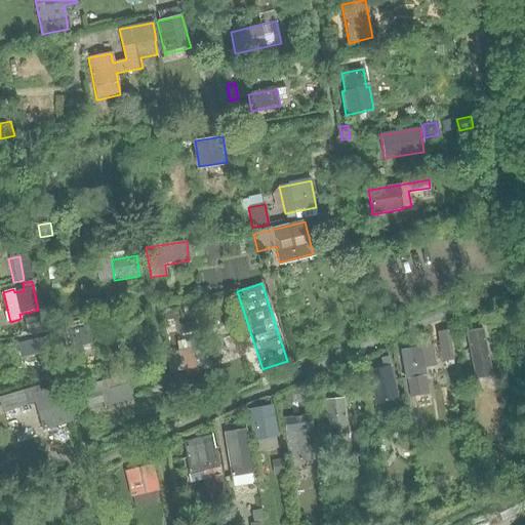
[(42,316),(25,320),(27,330),(44,326),(42,316)]
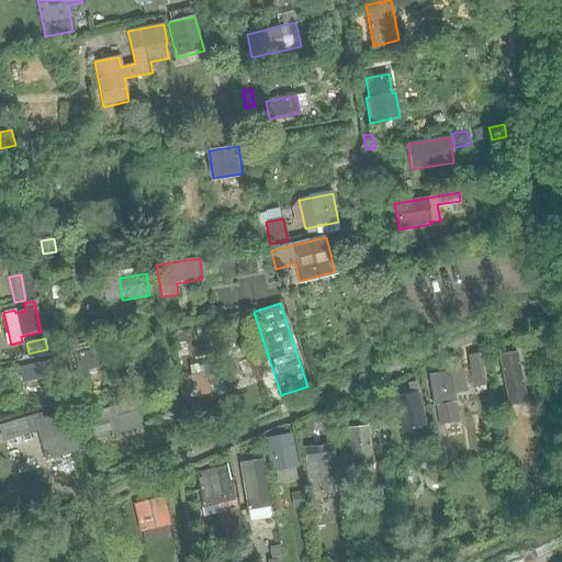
[(97,350),(68,357),(71,373),(100,367),(97,350)]
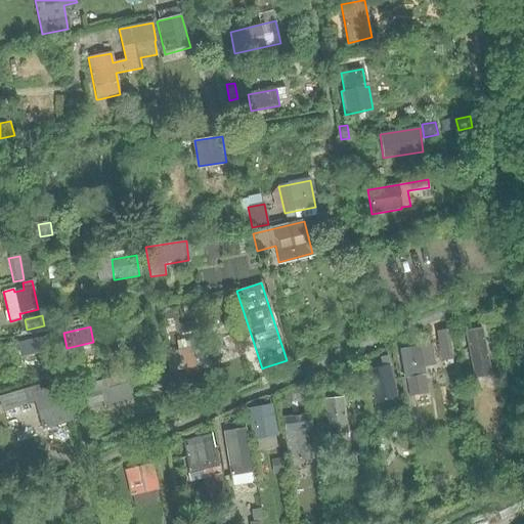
[(482,330),(467,333),(475,378),(490,376),(482,330)]
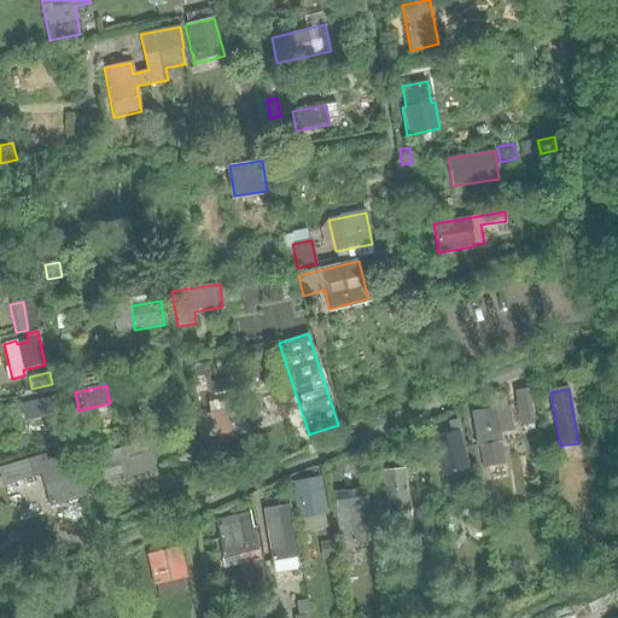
[(529,391),(514,394),(522,427),(523,426),(524,433),(535,431),(532,425),(535,424),(529,391)]
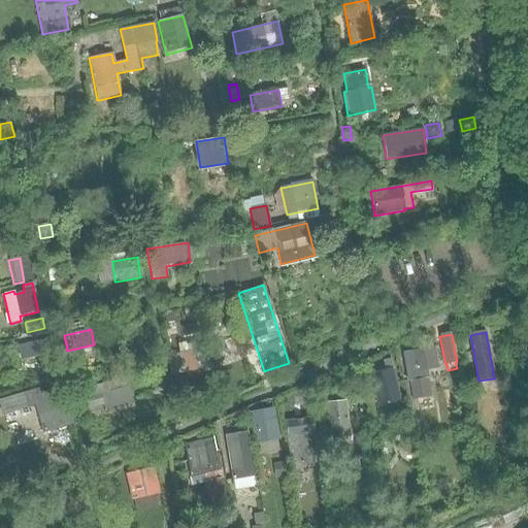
[(32,343),(18,347),(21,360),(34,357),(33,352),(50,348),(47,339),(32,343)]
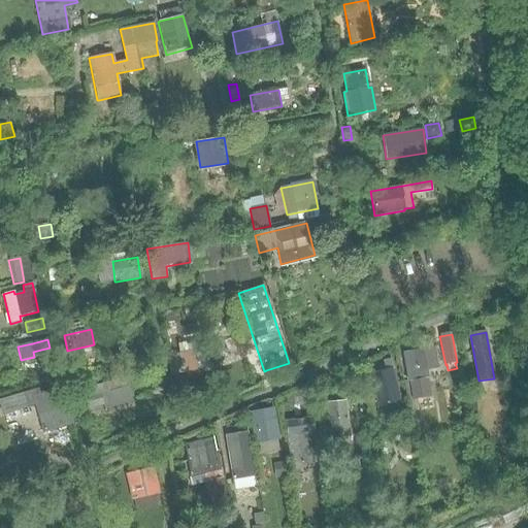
[(435,348),(402,353),(407,382),(408,381),(411,399),(431,396),(427,369),(438,367),(435,348)]
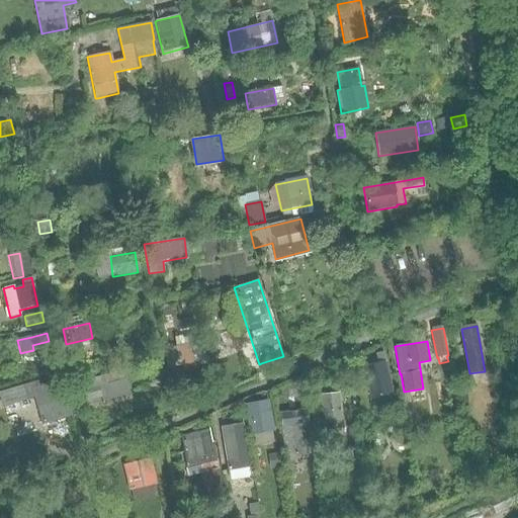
[(189,344),(164,350),(169,370),(194,363),(189,344)]
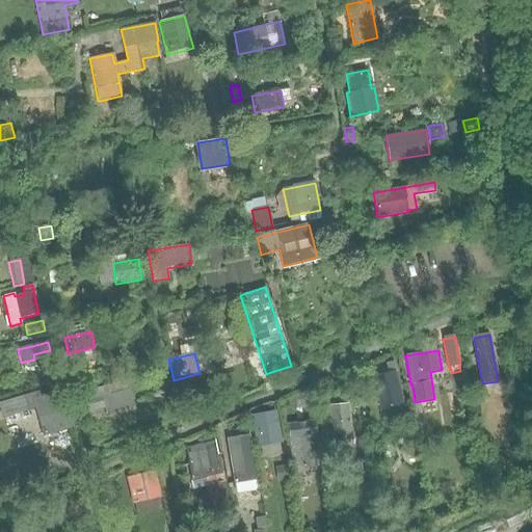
[(388,373),(372,378),(380,410),(404,404),(395,371),(396,371),(394,362),(386,364),(388,373)]
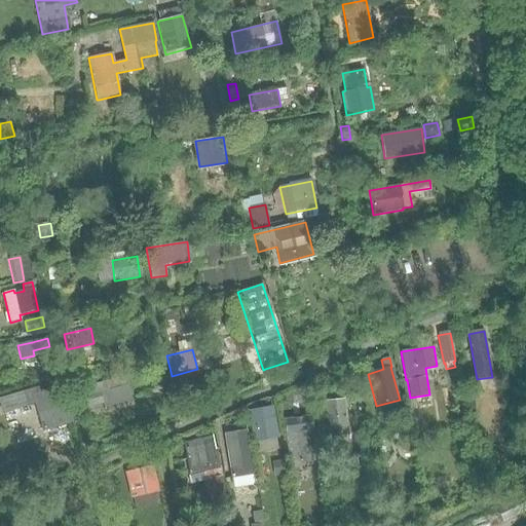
[(124,376),(82,388),(87,407),(103,402),(105,408),(132,400),(124,376)]
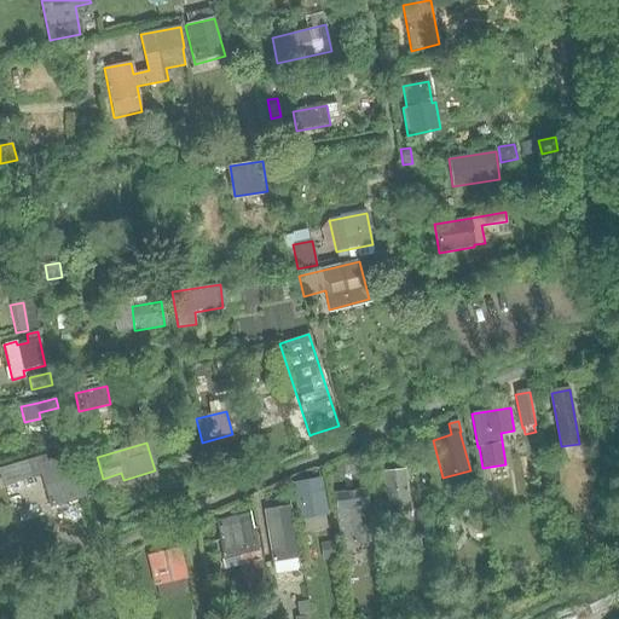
[(39,457),(0,468),(0,476),(3,486),(41,475),(51,508),(85,498),(79,475),(76,475),(70,455),(40,463),(39,457)]
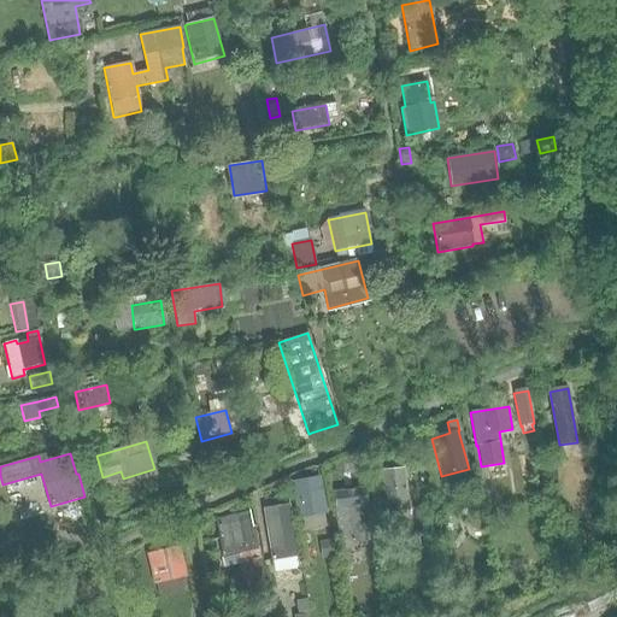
[(404,469),(382,471),(387,532),(410,530),(404,469)]
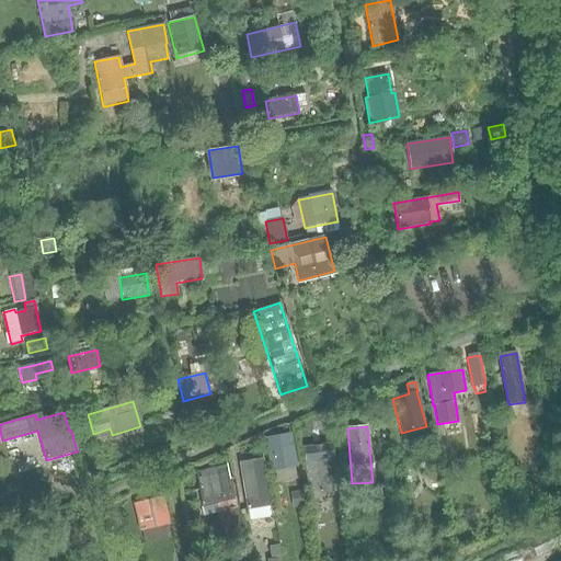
[(505,428),(494,430),(497,444),(507,442),(505,428)]
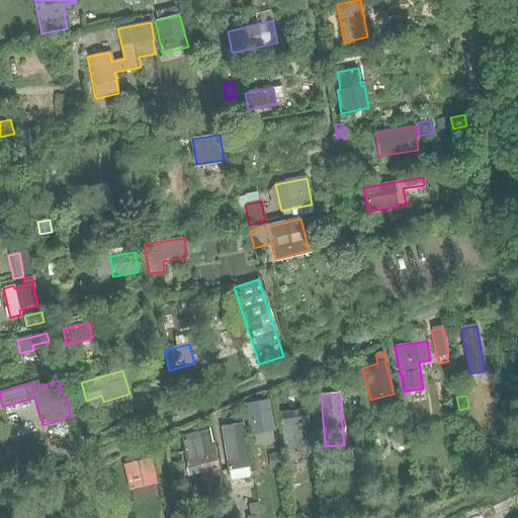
[(269,400),(244,404),(249,436),(274,432),(269,400)]
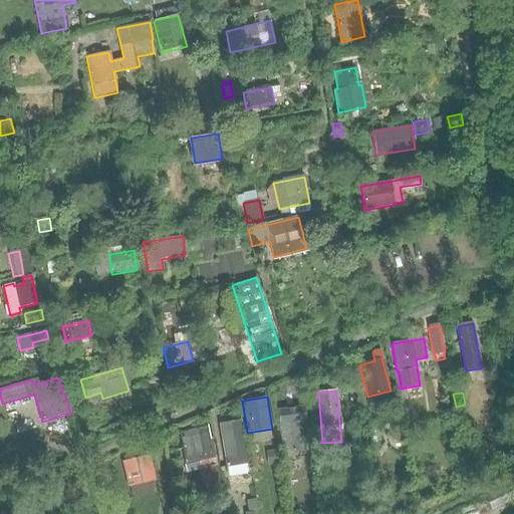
[(410,400),(400,402),(403,416),(413,414),(410,400)]
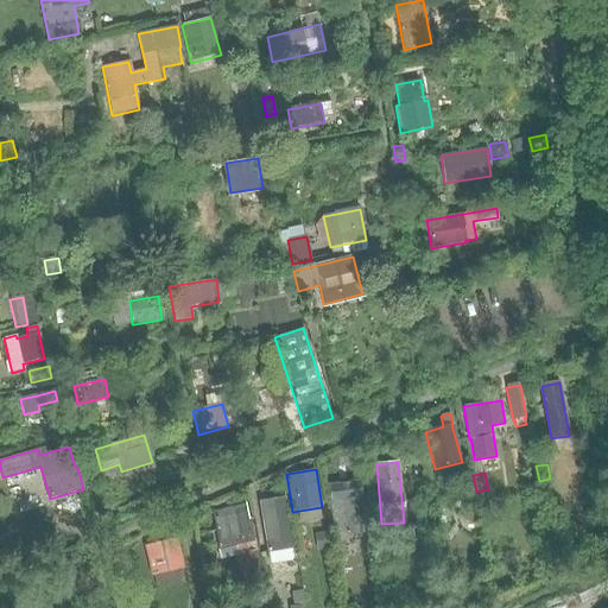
[(359,481),(329,486),(335,533),(346,532),(347,536),(366,533),(359,481)]
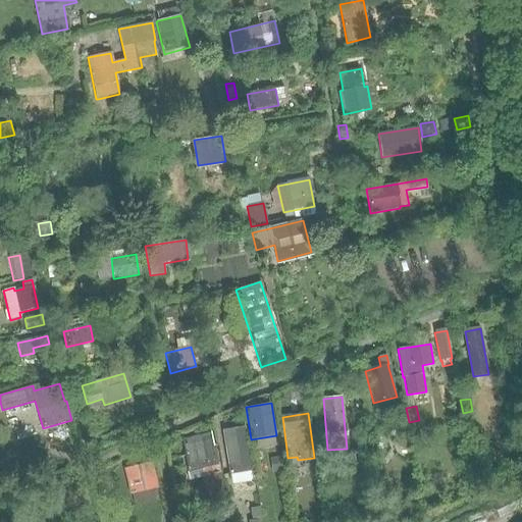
[(224,430),(223,431),(229,474),(251,471),(244,427),(224,430)]
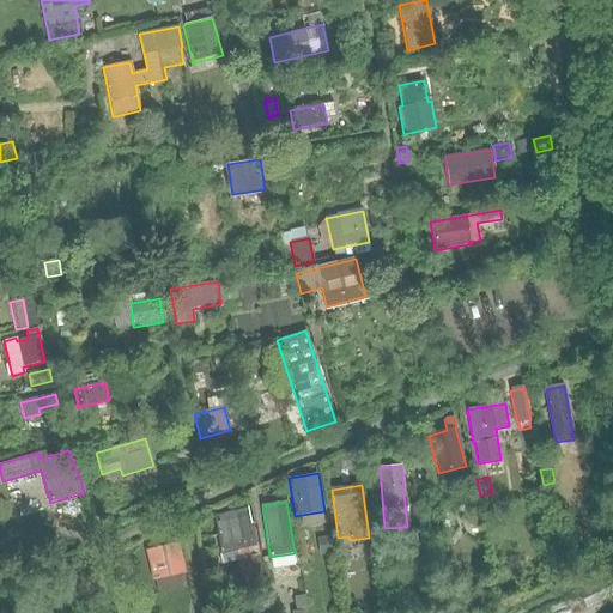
[(217,516),(214,516),(223,553),(241,550),(248,581),(262,577),(247,509),(217,516)]
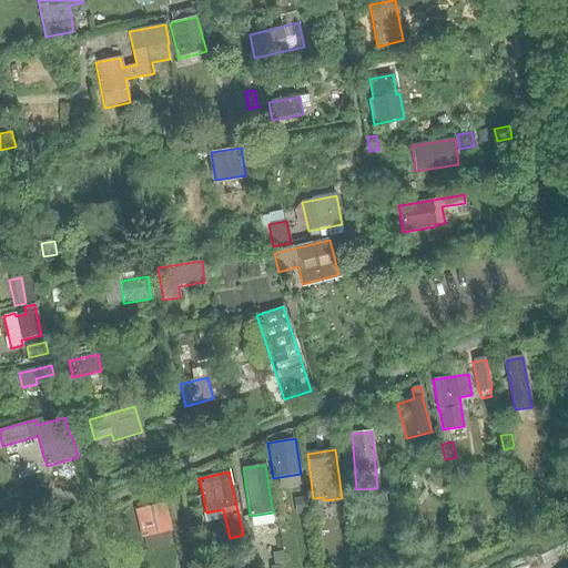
[(415,473),(405,475),(408,495),(418,493),(415,473)]
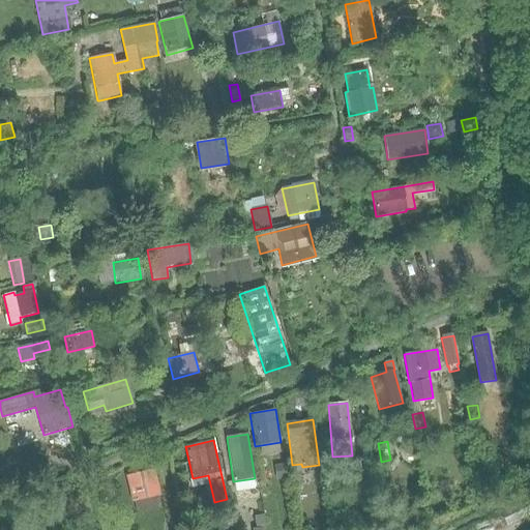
[(371,451),(362,451),(362,462),(372,461),(371,451)]
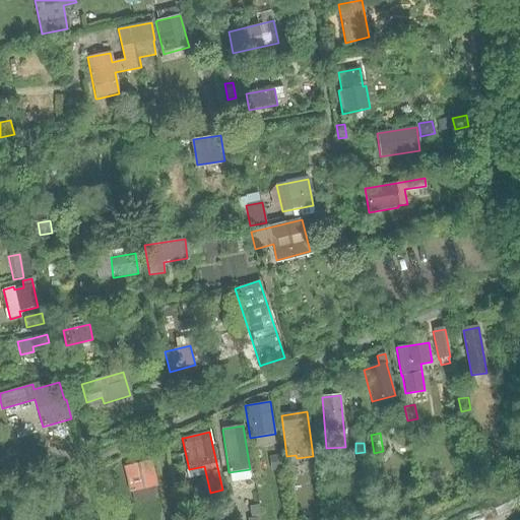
[(279,456),(269,457),(271,472),(281,471),(279,456)]
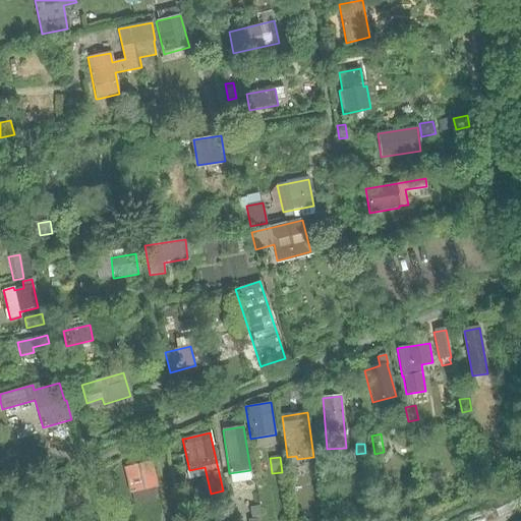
[(152,462),(124,468),(129,493),(157,487),(152,462)]
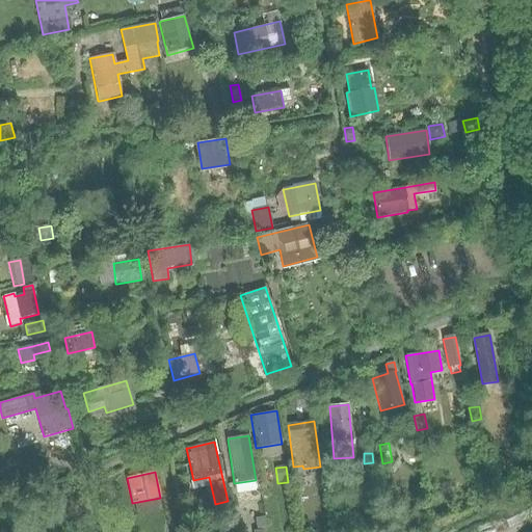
[(258,531),(254,531),(266,531),(265,517),(256,519),(258,531)]
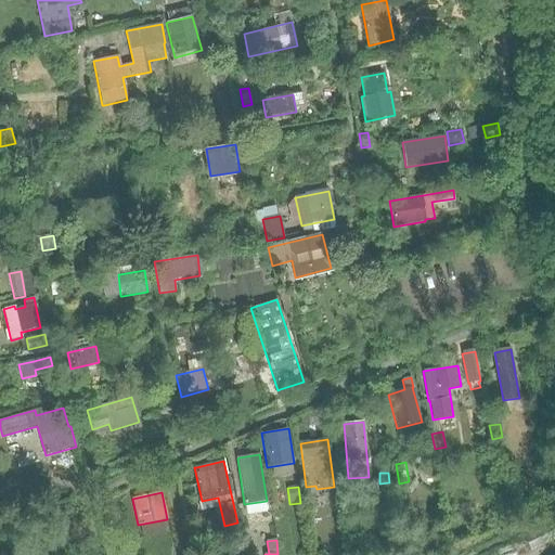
[(517,554),(521,553),(516,541),(487,554),(517,554)]
